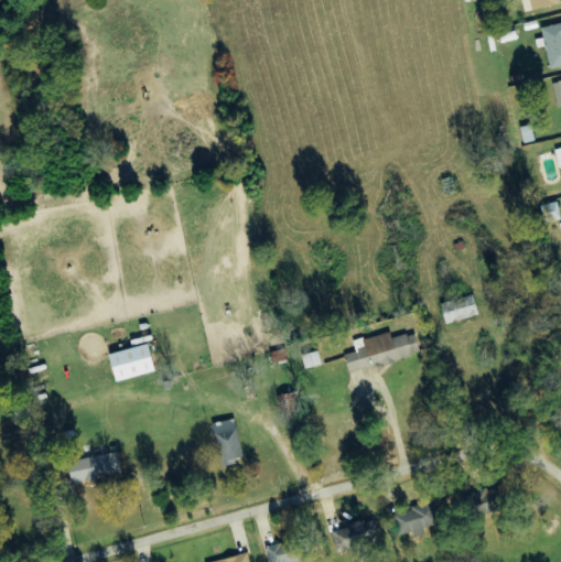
[(560,2),(560,0),(519,0),(521,10),(560,2)]
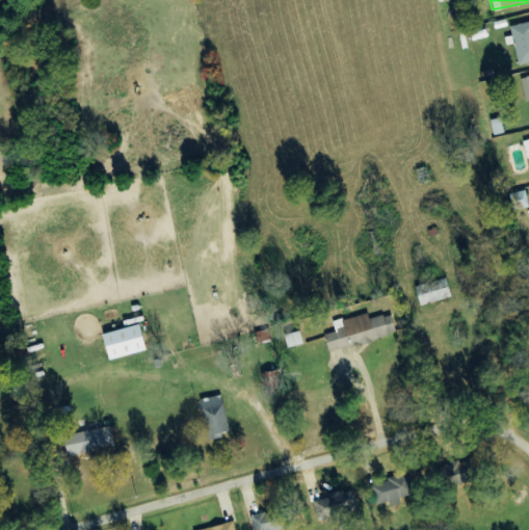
[(518,64),(528,61),(528,21),(510,25),(518,64)]
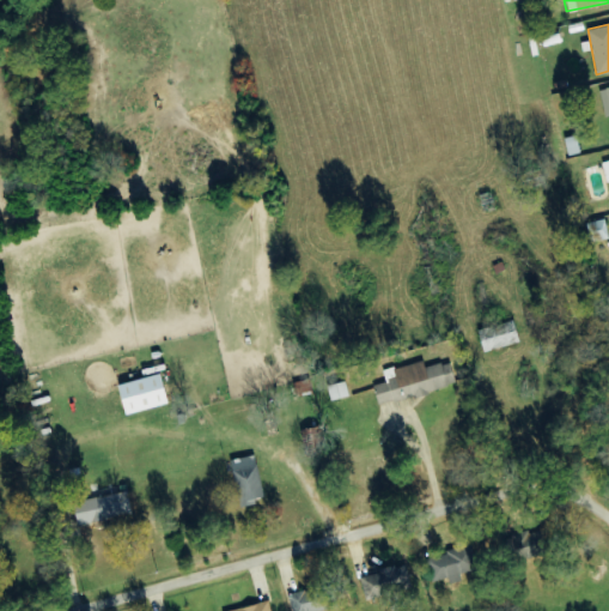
[(608,85),(598,89),(603,116),(608,114),(608,85)]
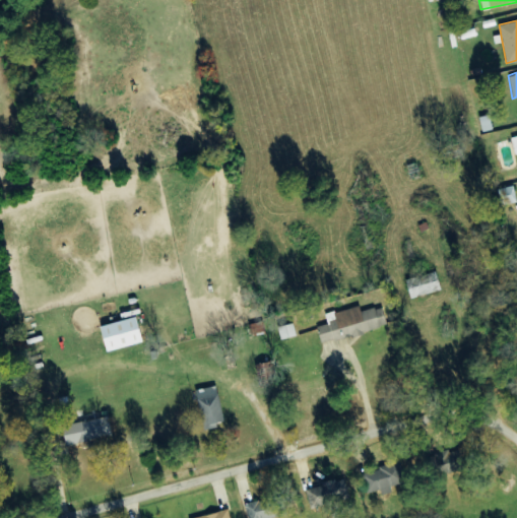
[(477,116),(480,131),(492,129),(489,114),(477,116)]
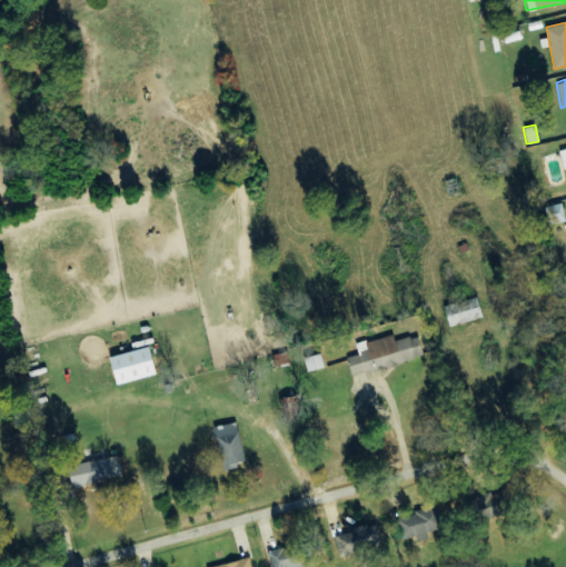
[(484,317),(479,296),(444,306),(448,326),(484,317)]
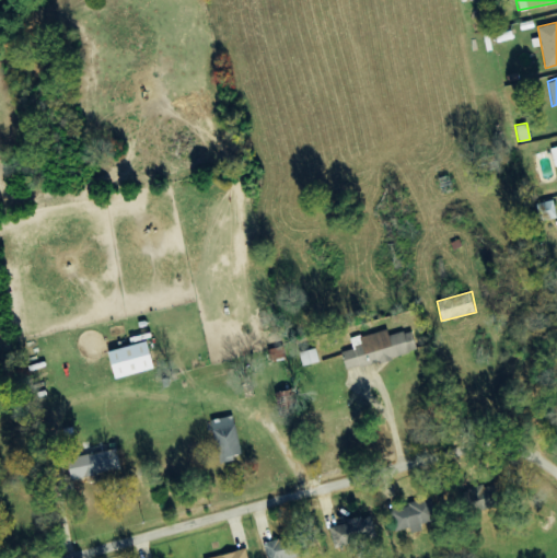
[(416,350),(410,329),(389,335),(386,328),(359,336),(361,345),(340,350),(346,370),(416,350)]
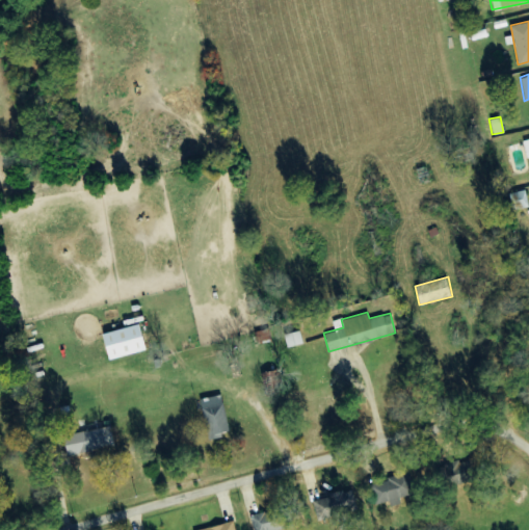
[(142,324),(105,332),(110,359),(149,351),(142,324)]
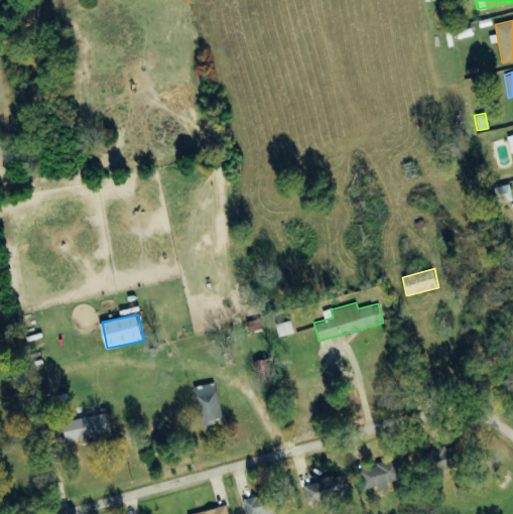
[(245,322),(248,332),(261,329),(258,317),(245,322)]
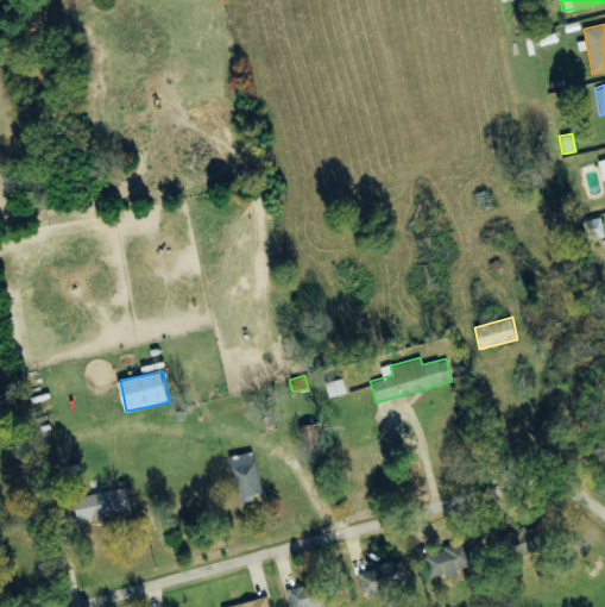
[(327,396),(345,394),(344,379),(326,382),(327,396)]
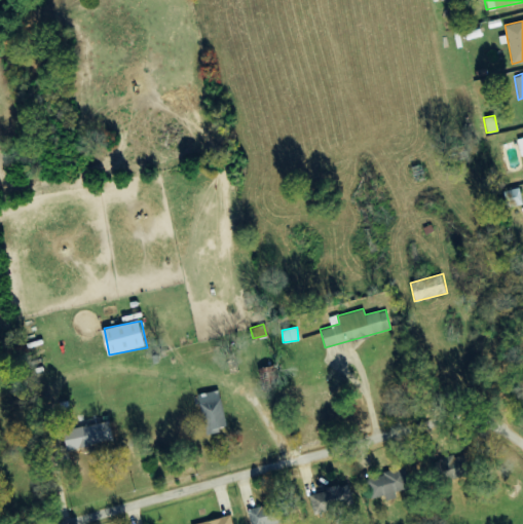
[(198,395),(207,433),(228,428),(220,389),(198,395)]
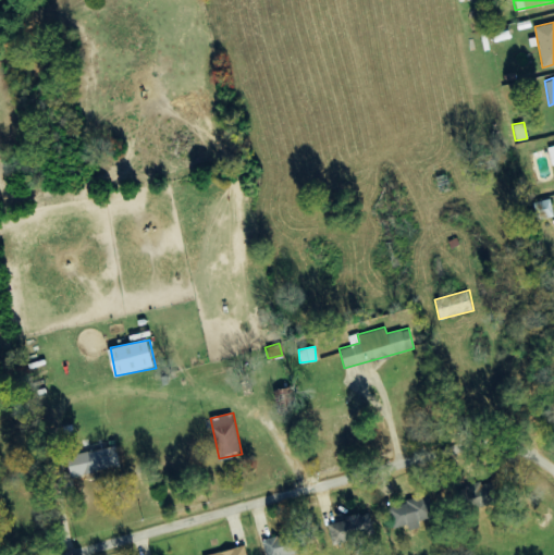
[(72,477),(120,467),(115,446),(68,456),(72,477)]
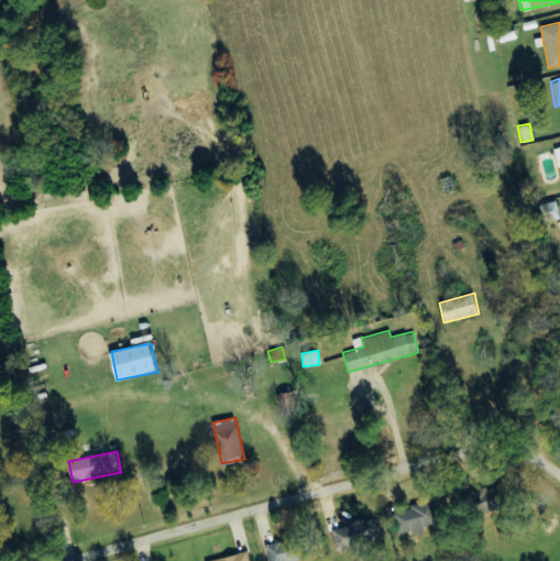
[(460,495),(469,519),(503,507),(494,483),(460,495)]
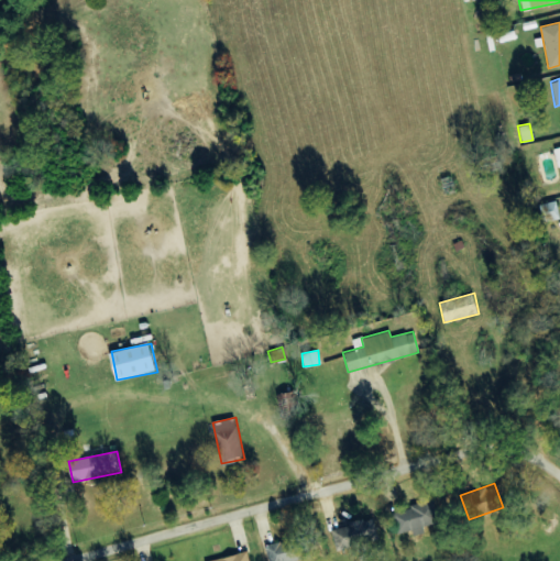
[(440,523),(434,499),(386,514),(393,535),(412,529),(414,536),(425,532),(423,527),(440,523)]
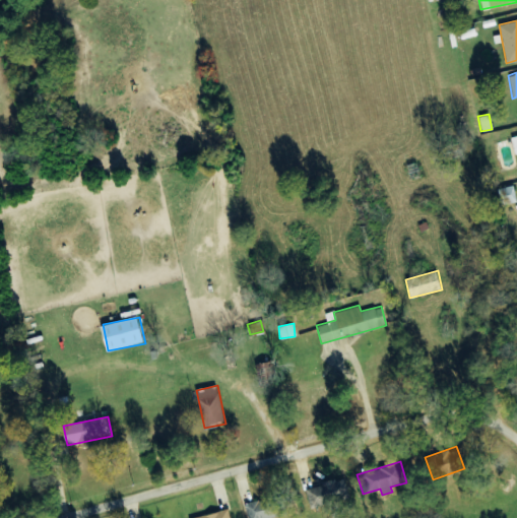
[(340,480),(305,486),(308,510),(334,507),(333,497),(342,496),(340,480)]
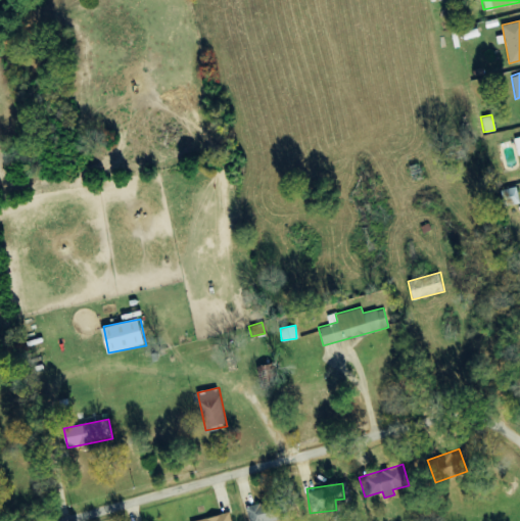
[(274,520),(288,517),(282,496),(245,508),(248,520),(274,520)]
